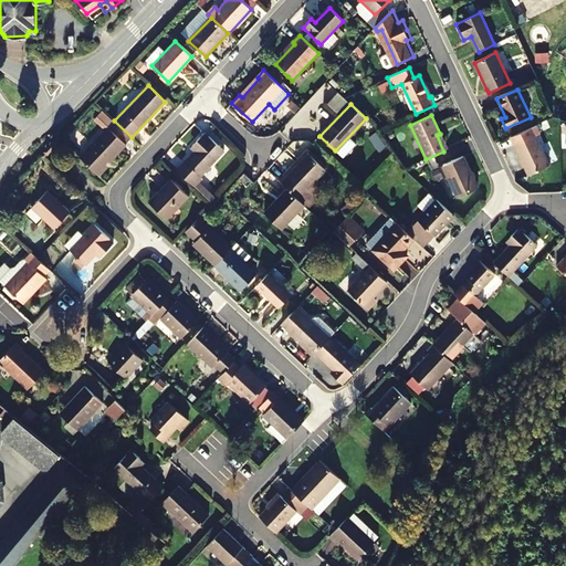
[(536,125),(510,137),(528,176),(548,166),(535,136),(540,134),(536,125)]
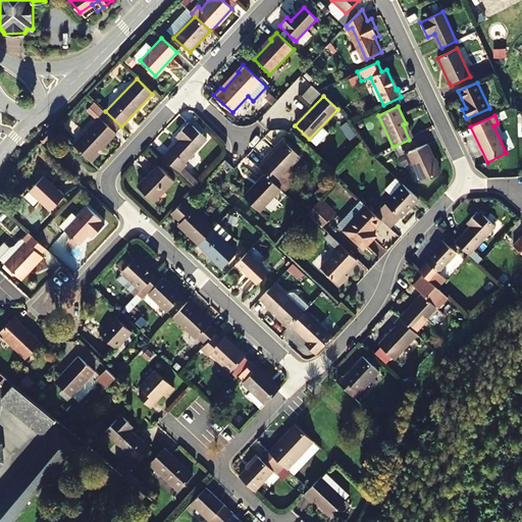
[(73,145),(92,162),(103,151),(101,149),(116,133),(99,117),(73,145)]
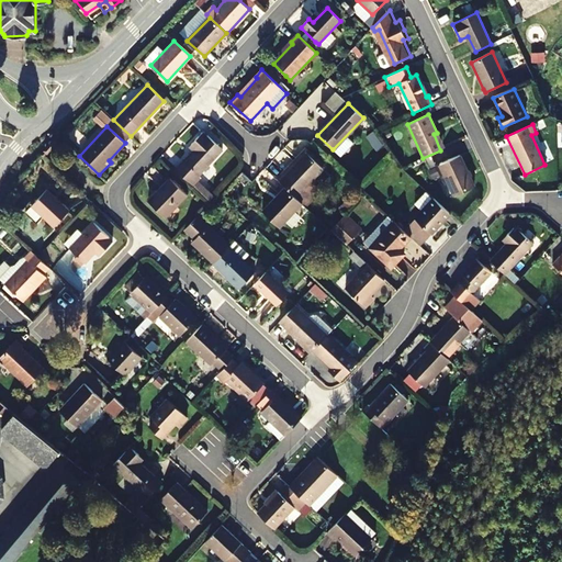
[(176,170),(193,187),(201,178),(199,175),(223,149),(208,135),(206,136),(203,133),(191,145),(195,148),(176,170)]
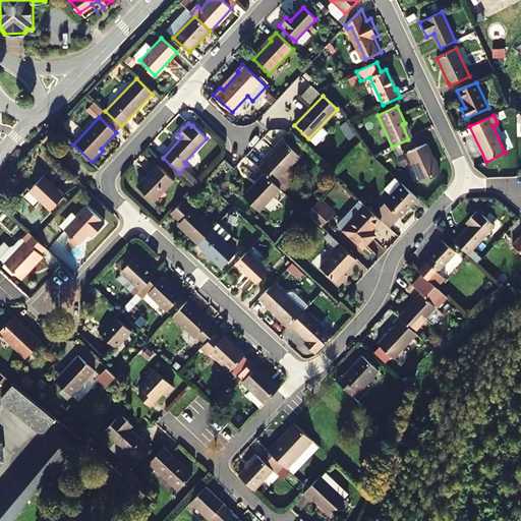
[(411,137),(405,123),(402,124),(408,139),(411,137)]
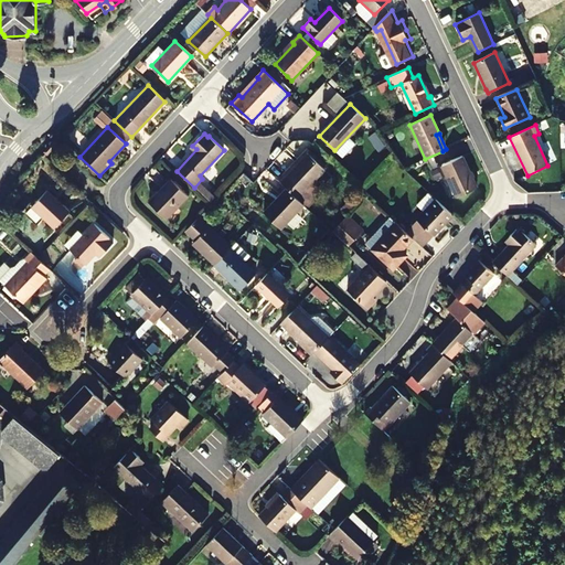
[(277,180),(286,189),(300,202),(307,195),(302,192),(324,169),(308,153),(286,176),(284,173),(277,180)]
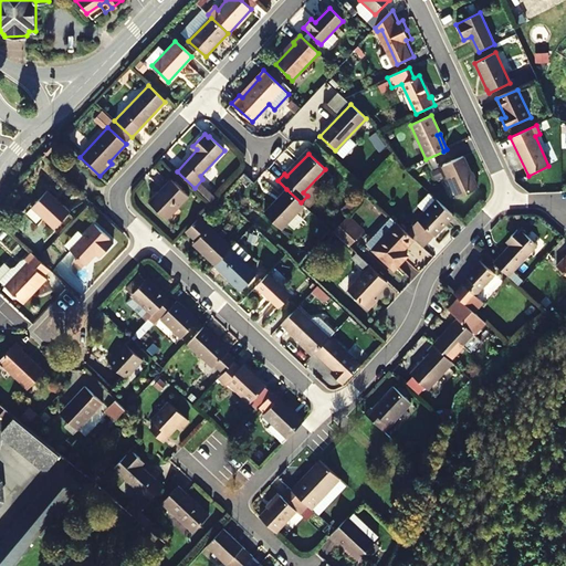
[(457,197),(478,188),(462,157),(442,166),(457,197)]
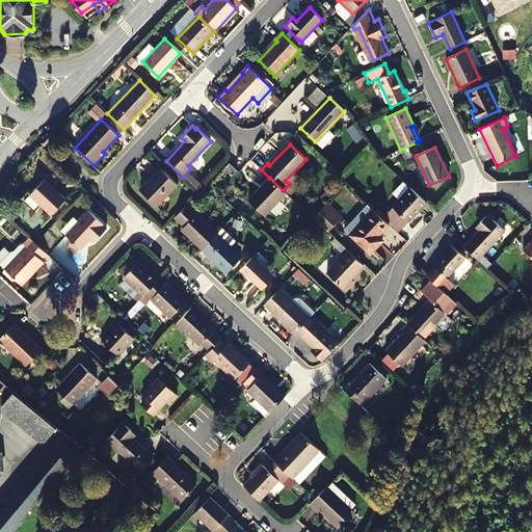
[(405,159),(409,167),(418,164),(414,156),(405,159)]
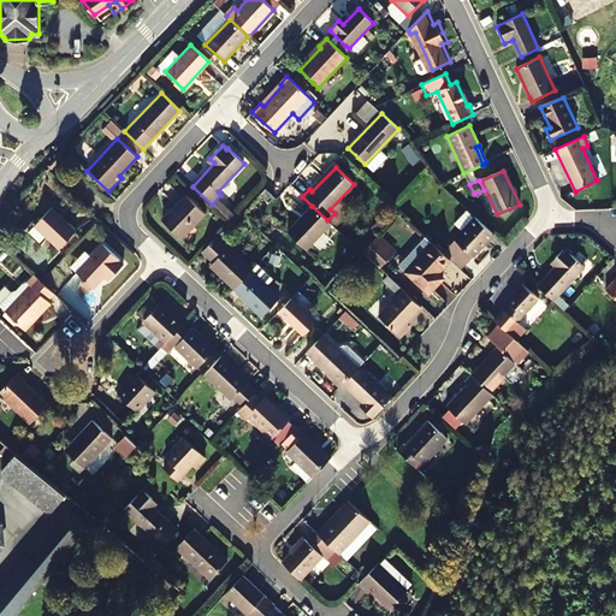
[(268,202),(273,197),(265,189),(260,195),(268,202)]
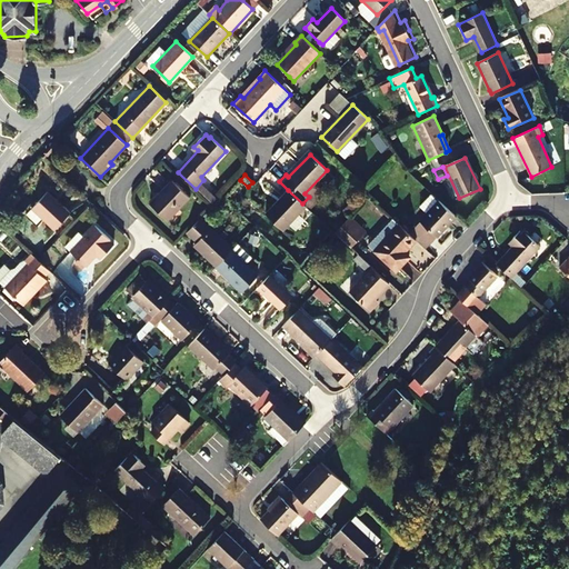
[(168,220),(190,197),(172,180),(150,203),(168,220)]
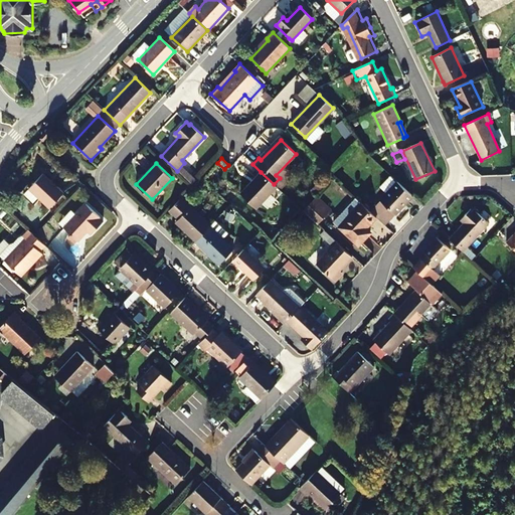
[(274,184),(261,172),(240,193),(256,208),(277,186),(274,184)]
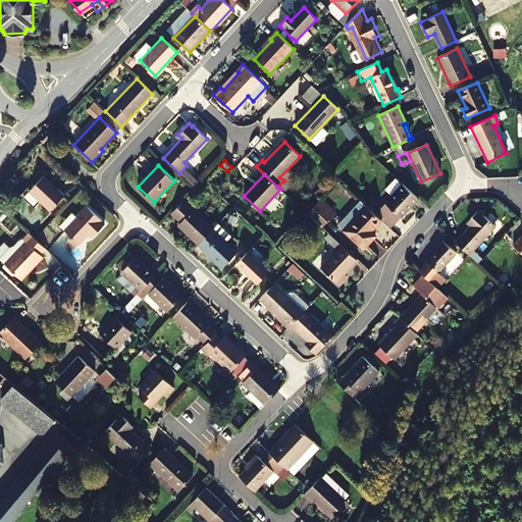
[(29,190),(50,210),(63,196),(43,175),(29,190)]
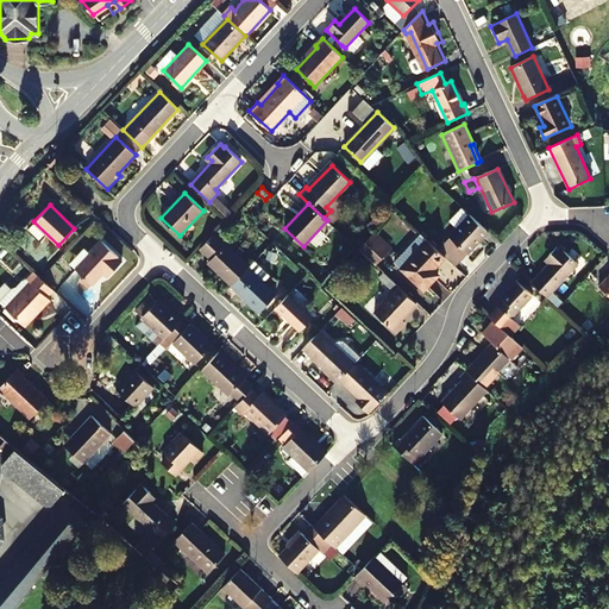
[(450,236),(468,253),(489,232),(470,214),(450,236)]
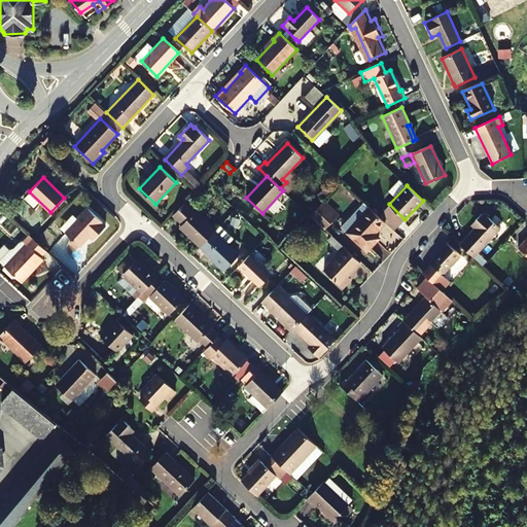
[(179,227),(200,247),(214,232),(216,230),(185,201),(172,215),(182,224),(179,227)]
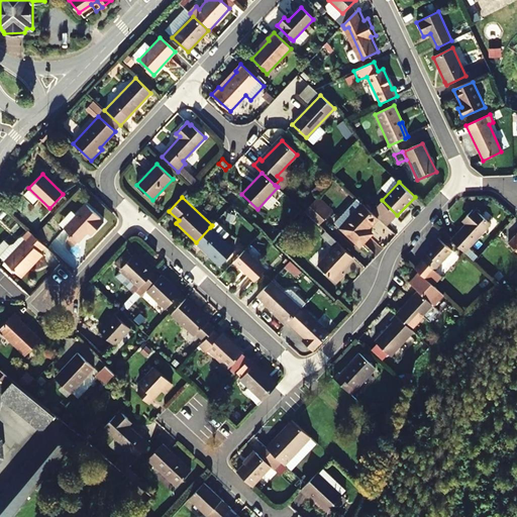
[(315,222),(326,210),(315,199),(304,211),(315,222)]
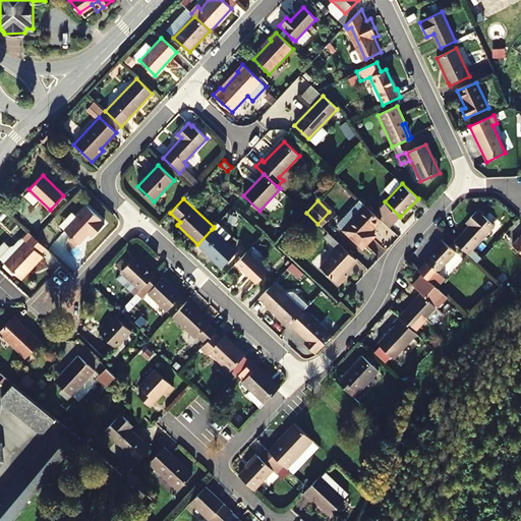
[(374,236),(370,231),(381,220),(359,200),(337,225),(362,248),(374,236)]
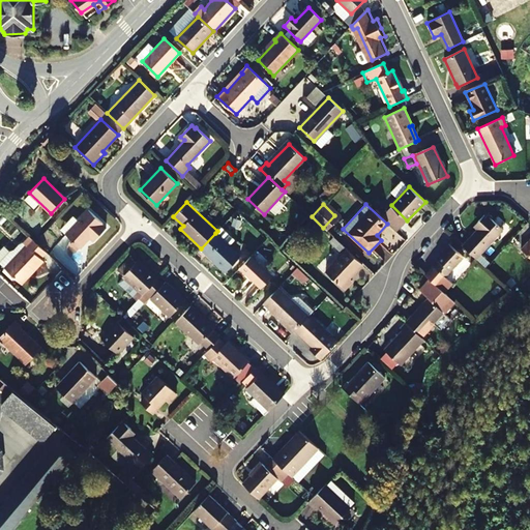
[(102,224),(88,209),(65,234),(80,247),(91,236),(95,239),(106,228),(102,225),(102,224)]
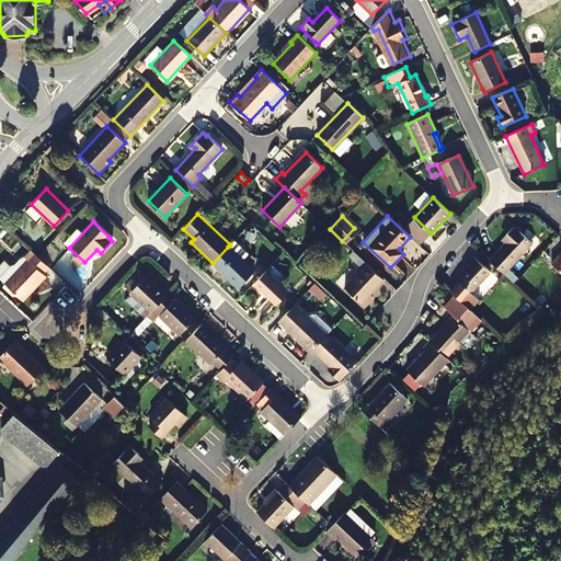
[(489,260),(503,274),(531,243),(514,226),(505,235),(510,239),(489,260)]
